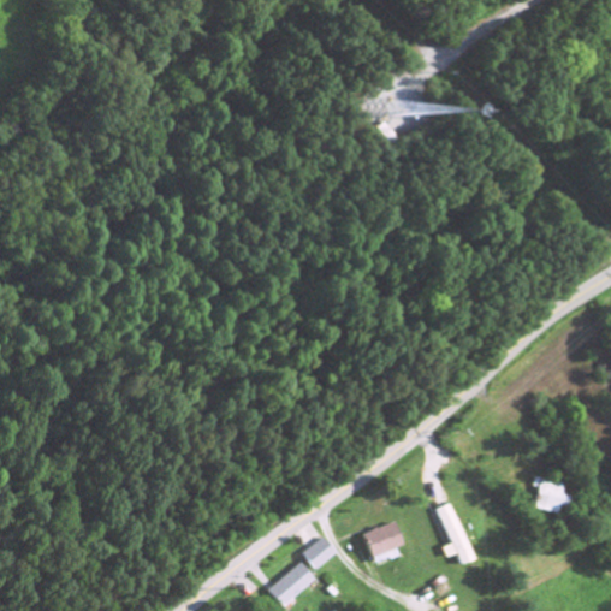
[(532,508),(555,512),(557,505),(564,506),(568,494),(559,493),(562,482),(533,475),(531,486),(537,487),(532,508)]
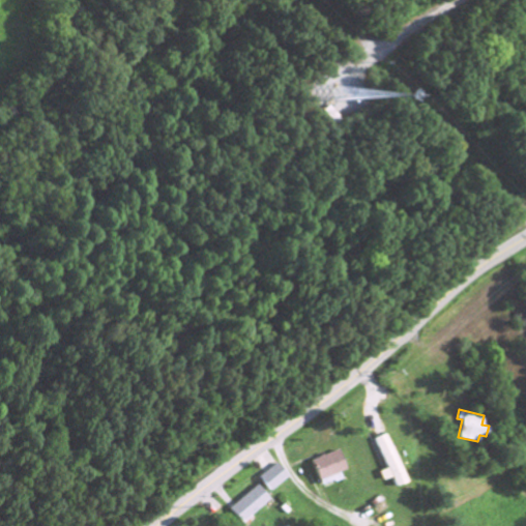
[(377,438),(389,467),(381,471),(385,480),(393,476),(397,486),(407,481),(387,433),(377,438)]
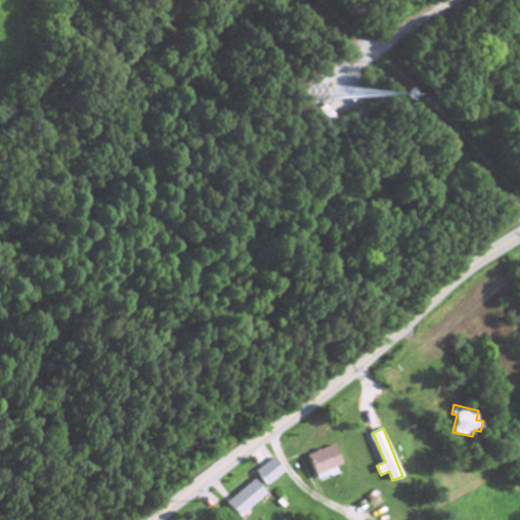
[(345,463),(337,443),(310,455),(317,474),(345,463)]
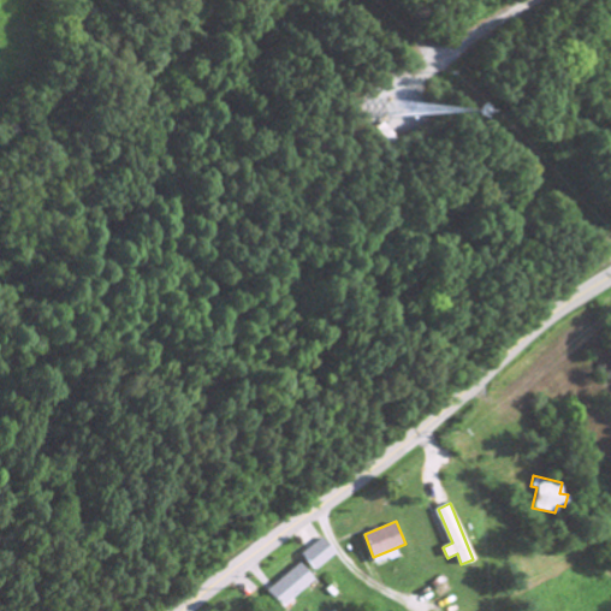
[(337,553),(325,538),(304,553),(316,569),(337,553)]
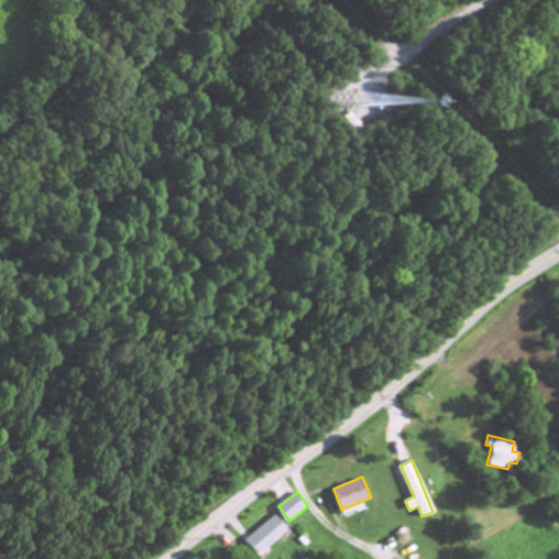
[(245,537),(256,555),(289,533),(278,515),(245,537)]
